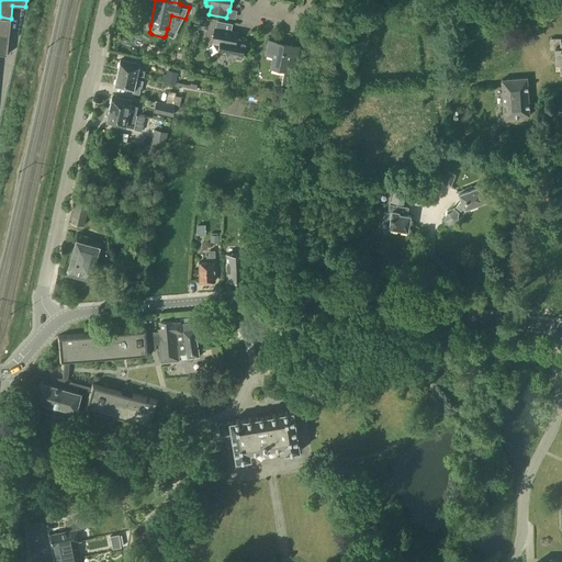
[(11,19),(0,17),(0,33),(10,35),(11,19)]
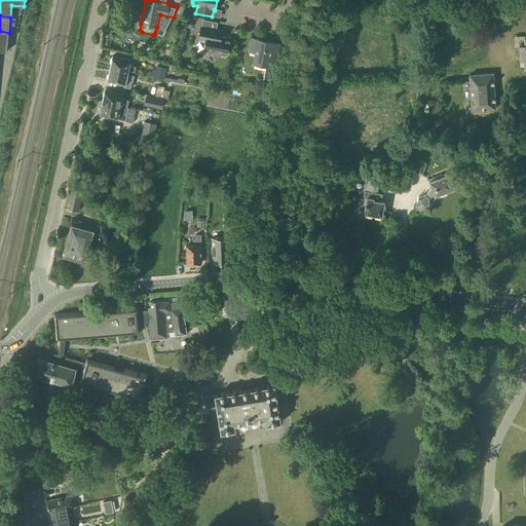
[(182,26),(190,28),(192,20),(183,19),(182,26)]
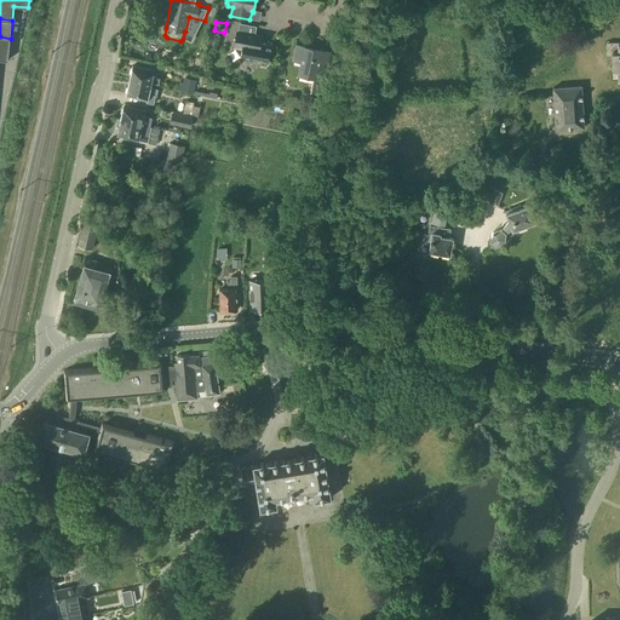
[(234,47),(242,49),(241,57),(268,62),(270,45),(260,44),(262,35),(237,30),(234,47)]
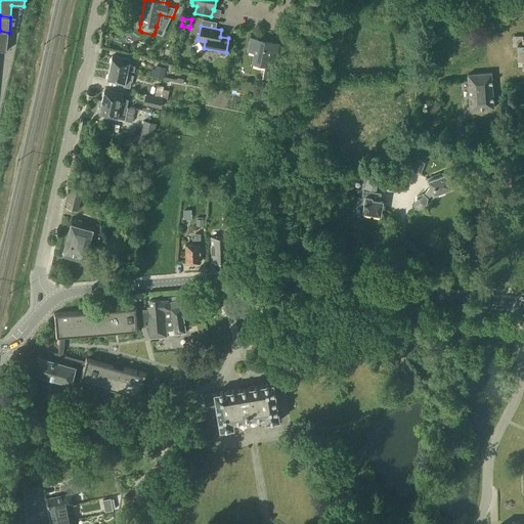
[(0,50),(7,51),(9,33),(0,31),(0,50)]
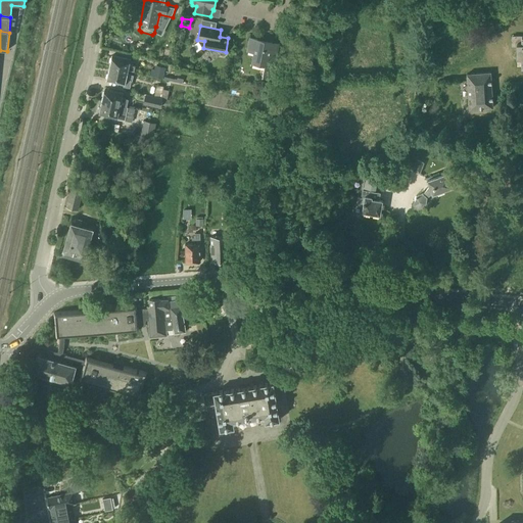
[(522,36),(512,36),(512,45),(517,45),(517,56),(521,56),(521,66),(522,66),(522,36)]
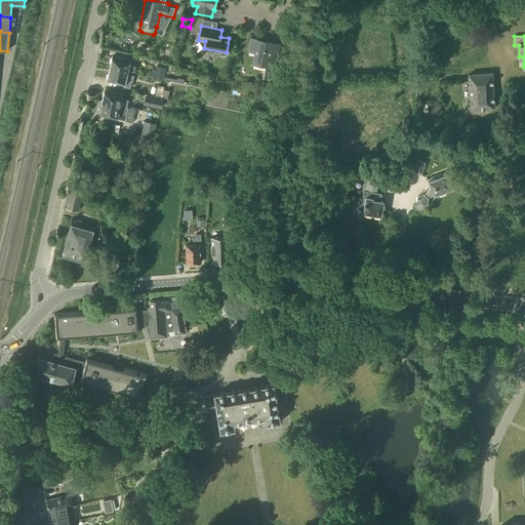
[(248,50),(255,51),(253,63),(265,65),(263,75),(273,77),(277,55),(271,54),(273,42),(251,38),(248,50)]
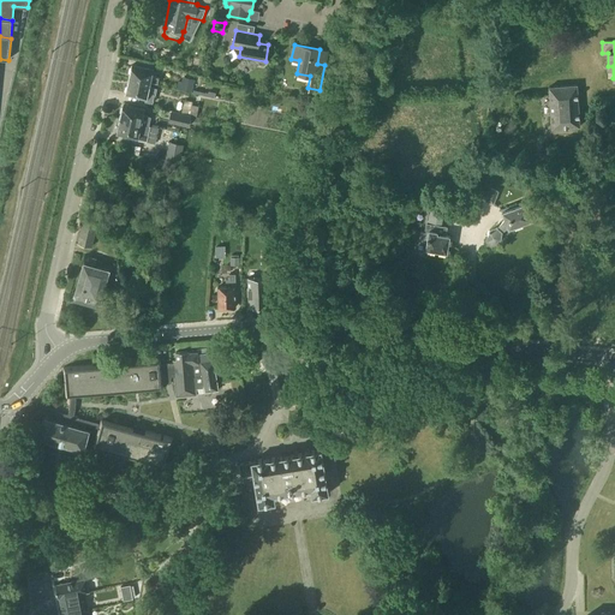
[(129,79),(149,84),(150,82),(157,84),(159,77),(151,76),(153,70),(132,65),(129,79)]
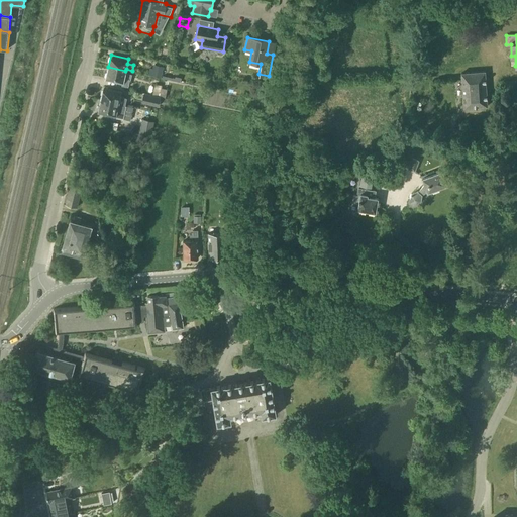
[(154,65),(151,77),(160,78),(162,67),(154,65)]
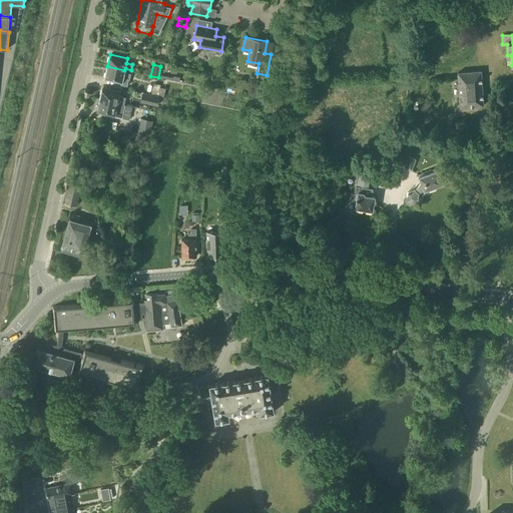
[(124,70),(107,66),(104,79),(122,83),(121,84),(127,85),(128,79),(129,79),(131,74),(124,72),(124,70)]
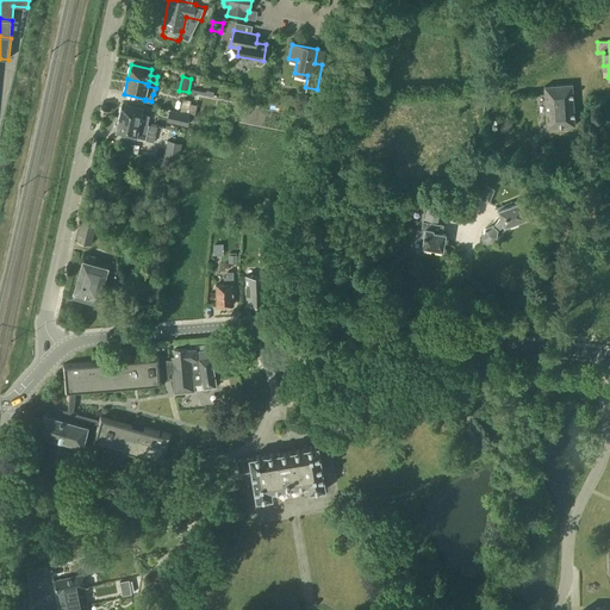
[(545,86),(547,126),(574,125),(572,83),(545,86)]
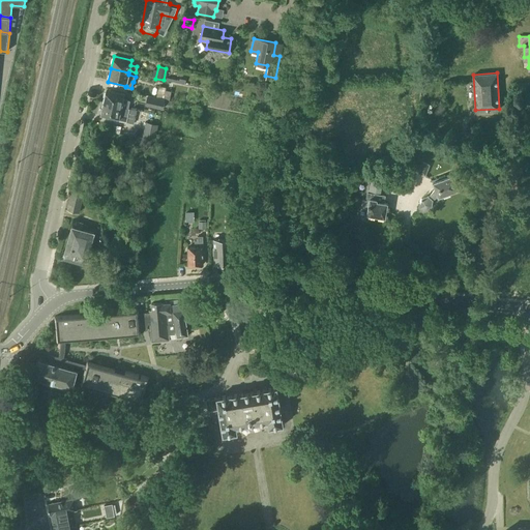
[(156,97),(164,98),(166,88),(159,86),(156,97)]
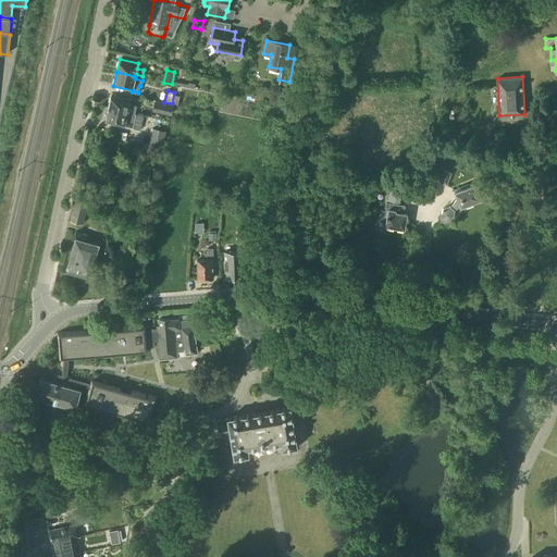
[(112,95),(109,108),(127,112),(135,114),(136,106),(128,104),(130,99),(112,95)]
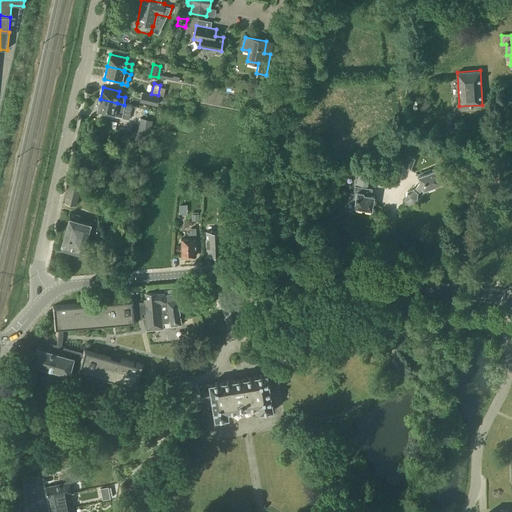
[(156,106),(158,96),(141,93),(140,98),(148,100),(147,104),(156,106)]
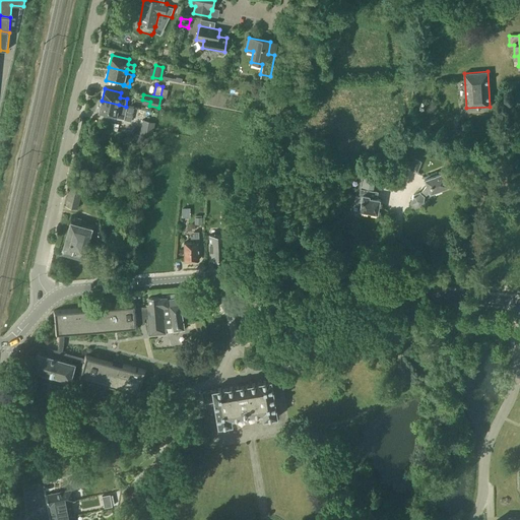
[(119,105),(102,101),(99,114),(116,117),(117,113),(124,114),(125,109),(118,107),(119,105)]
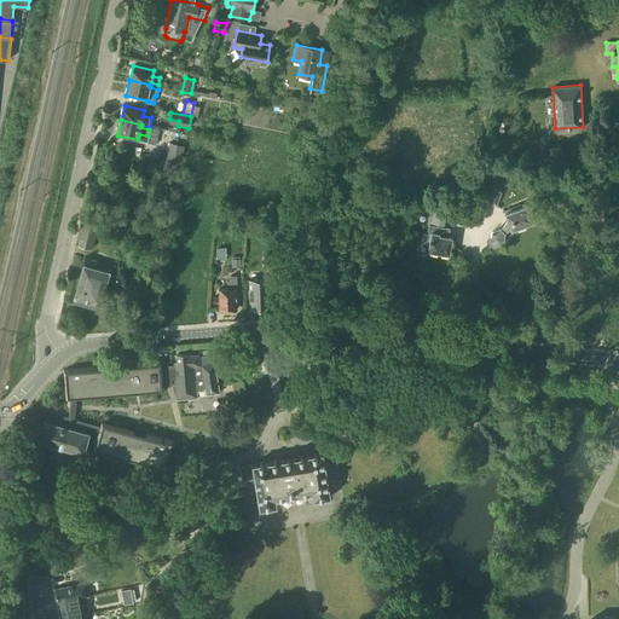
[(167,152),(183,155),(184,148),(169,144),(167,152)]
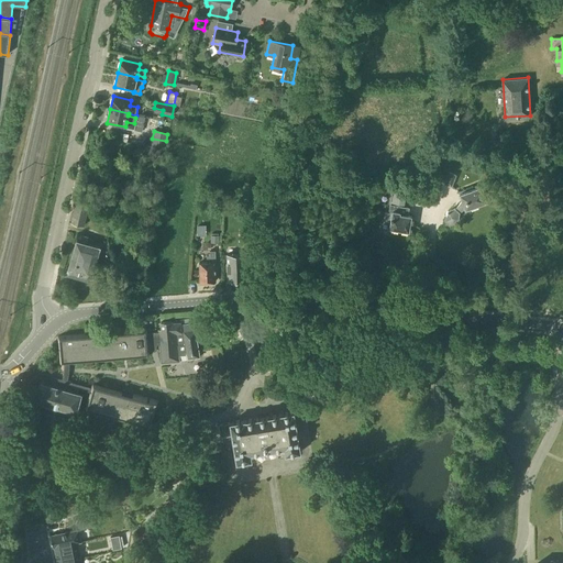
[(444,183),(452,186),(456,175),(449,172),(444,183)]
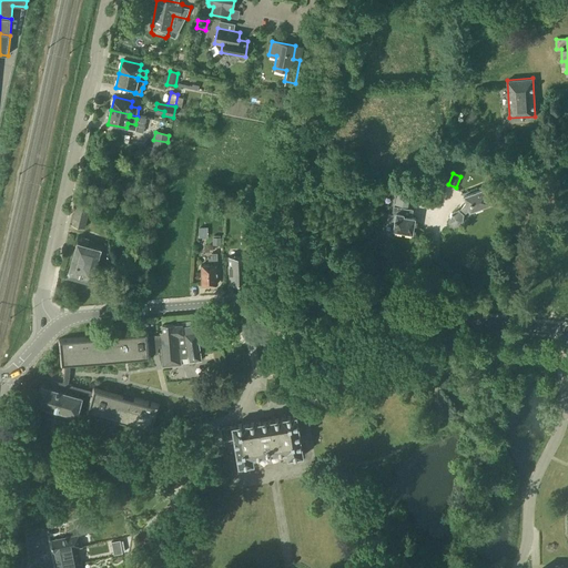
[(449,223),(453,226),(459,224),(463,220),(464,214),(469,210),(492,202),(486,186),(477,190),(477,188),(470,190),(472,192),(464,194),(466,202),(459,210),(454,212),(449,215),(449,223)]
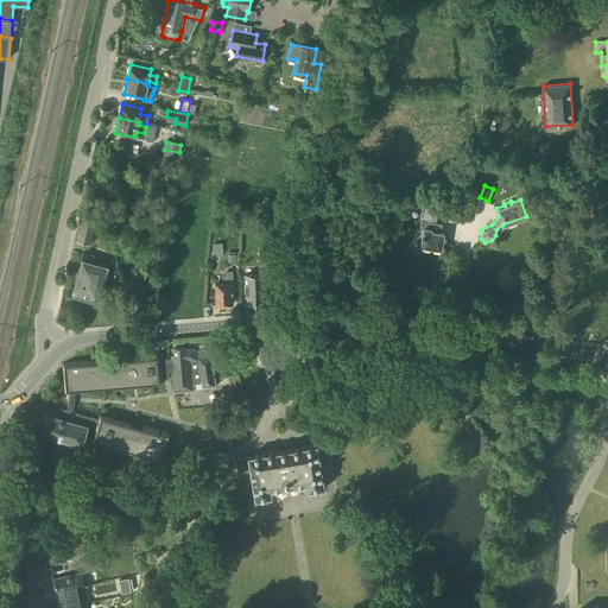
[(413,236),(410,244),(411,248),(418,249),(420,246),(441,249),(444,233),(439,232),(441,225),(435,225),(438,208),(424,206),(420,227),(423,230),(415,229),(413,236)]
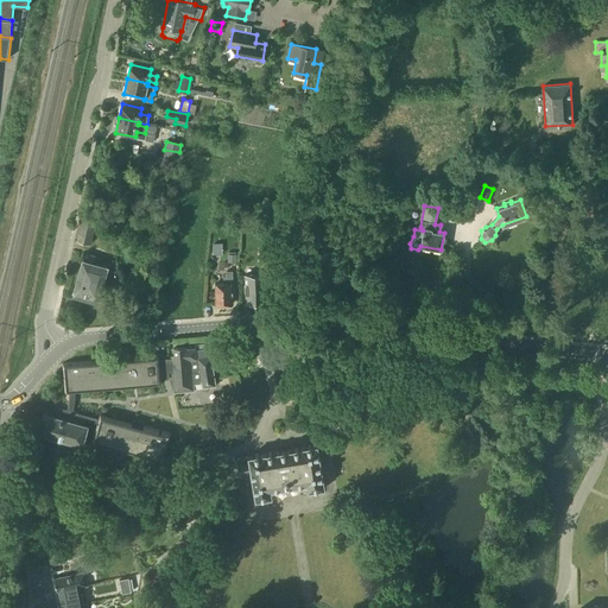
[(75,240),(89,244),(95,220),(80,216),(75,240)]
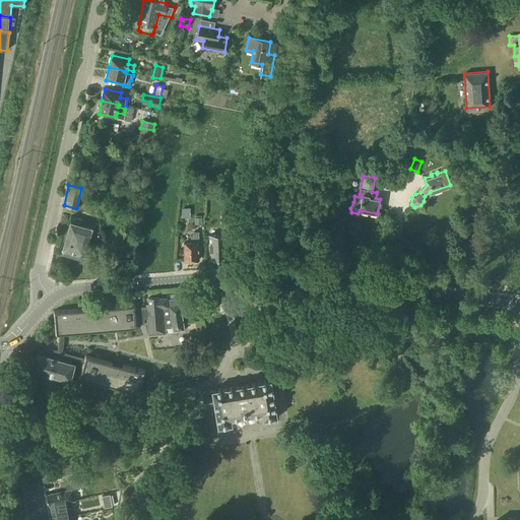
[(419,209),(427,212),(431,204),(424,201),(419,209)]
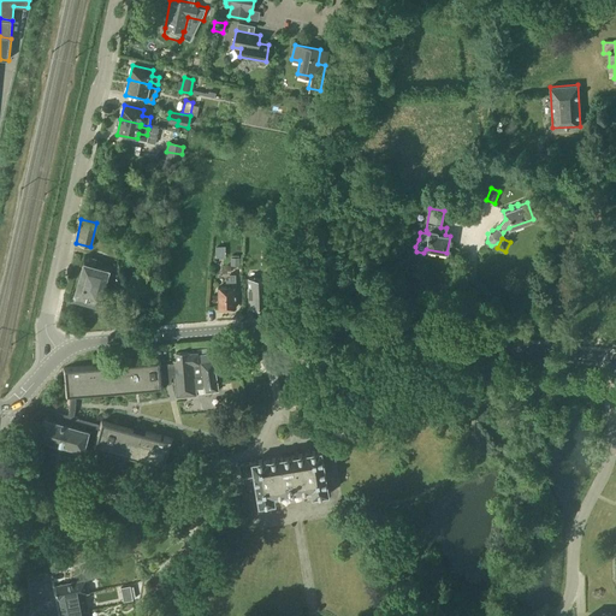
[(73,295),(100,302),(110,271),(94,266),(96,260),(88,258),(87,264),(83,262),(73,295)]
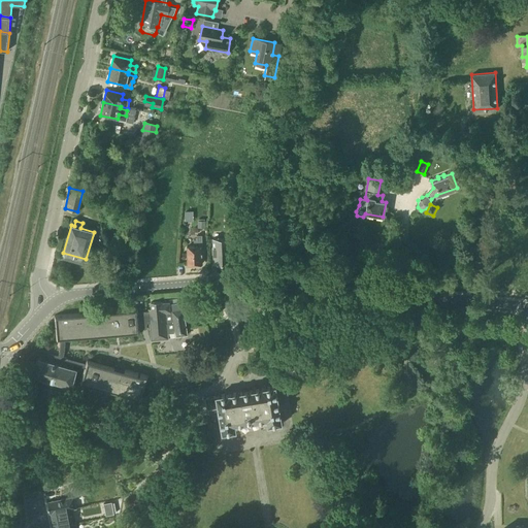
[(223,222),(223,234),(239,233),(239,222),(223,222)]
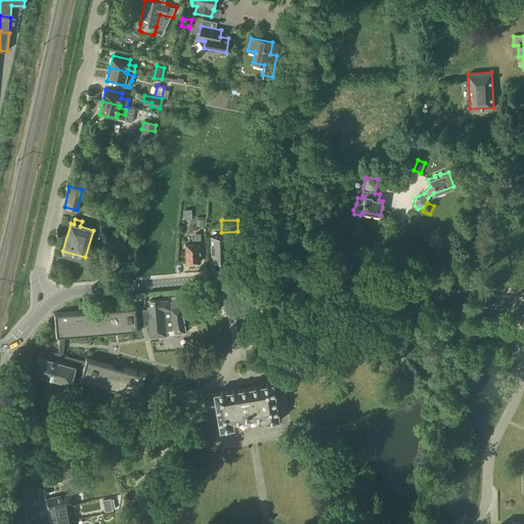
[(195,238),(191,238),(192,245),(186,245),(186,262),(200,261),(200,251),(201,250),(201,233),(195,233),(195,238)]
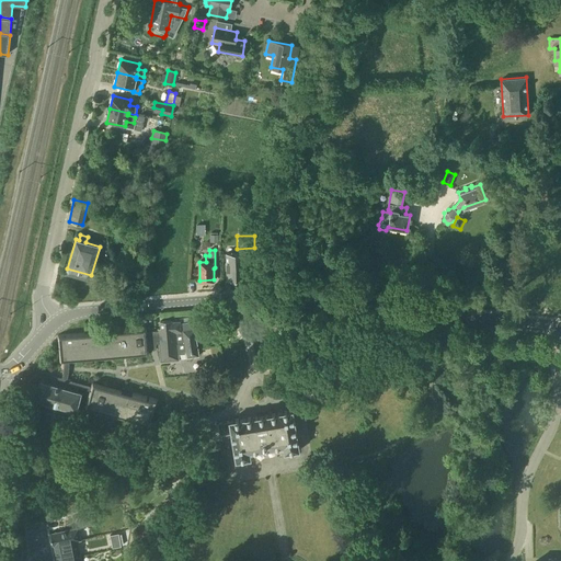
[(227,253),(227,279),(245,278),(245,253),(227,253)]
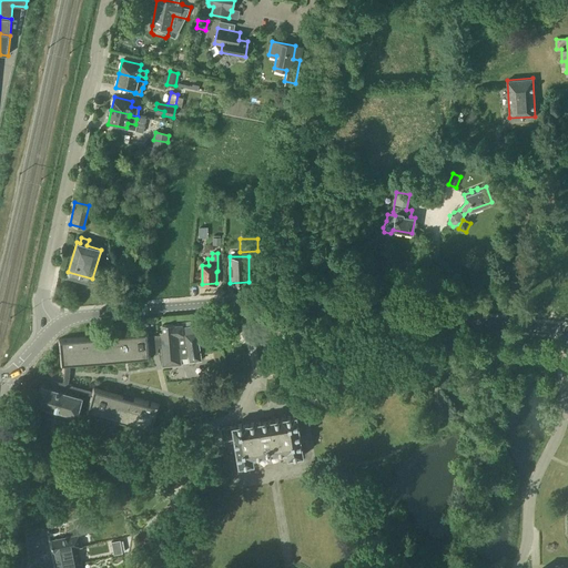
[(160,334),(161,347),(163,365),(183,363),(182,357),(189,356),(190,362),(201,359),(195,325),(184,327),(184,328),(182,330),(182,327),(182,325),(174,325),(174,324),(162,325),(163,333),(160,333),(160,334)]
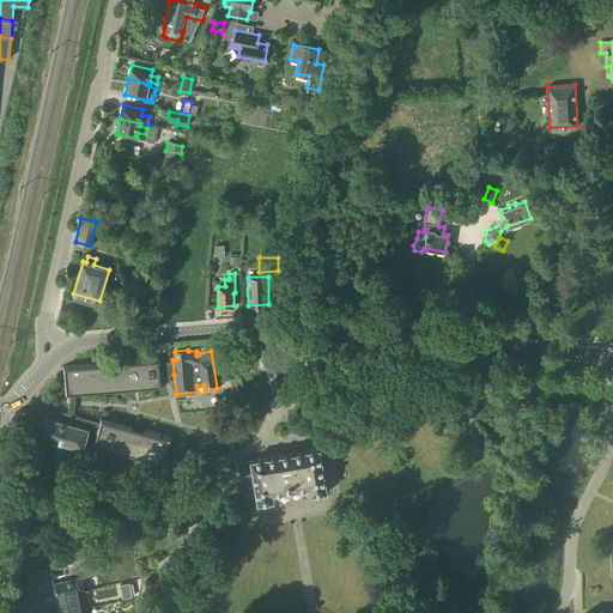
[(174,375),(173,360),(158,362),(158,360),(96,366),(96,365),(65,368),(67,395),(68,395),(76,395),(76,393),(84,392),(84,394),(103,393),(103,389),(161,384),(161,383),(171,382),(170,375),(174,375)]
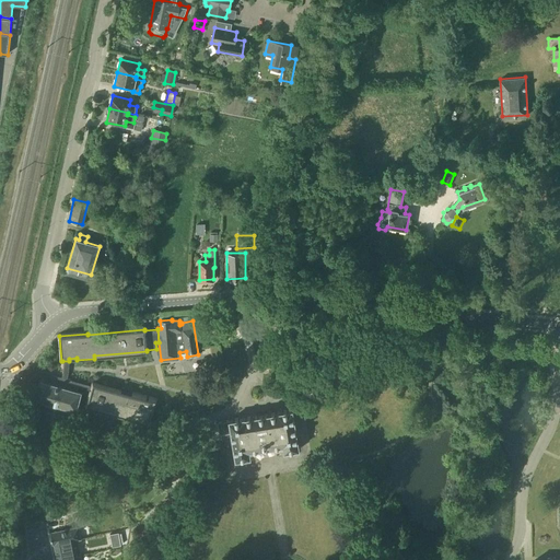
[(46,373),(45,375),(78,385),(92,389),(88,404),(120,413),(119,416),(136,421),(137,418),(143,419),(142,422),(148,424),(155,399),(149,398),(149,400),(146,399),(147,397),(132,394),(132,396),(93,384),(93,386),(67,378),(68,376),(68,374),(69,371),(69,368),(69,364),(69,361),(62,361),(63,365),(62,369),(62,372),(62,375),(61,377),(46,373)]
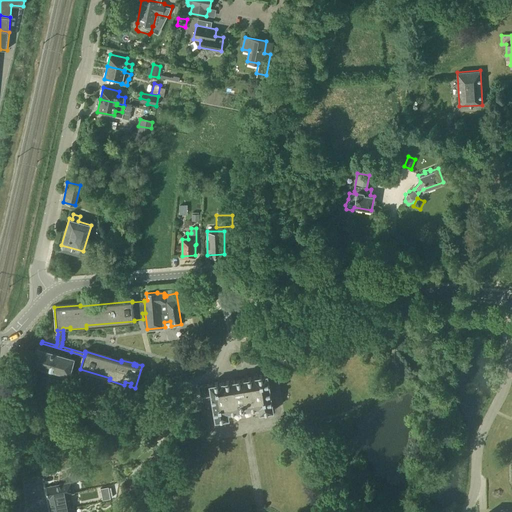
[(31,363),(70,374),(70,373),(69,373),(72,360),(74,361),(74,360),(70,358),(71,352),(41,343),(39,350),(35,349),(35,350),(36,350),(33,363),(31,362),(31,363)]
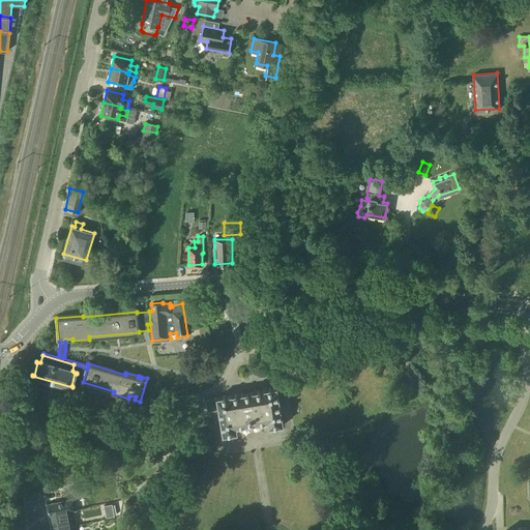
[(206,400),(208,410),(219,408),(224,434),(237,432),(236,425),(268,420),(269,427),(283,424),(276,387),(217,396),(217,398),(206,400)]
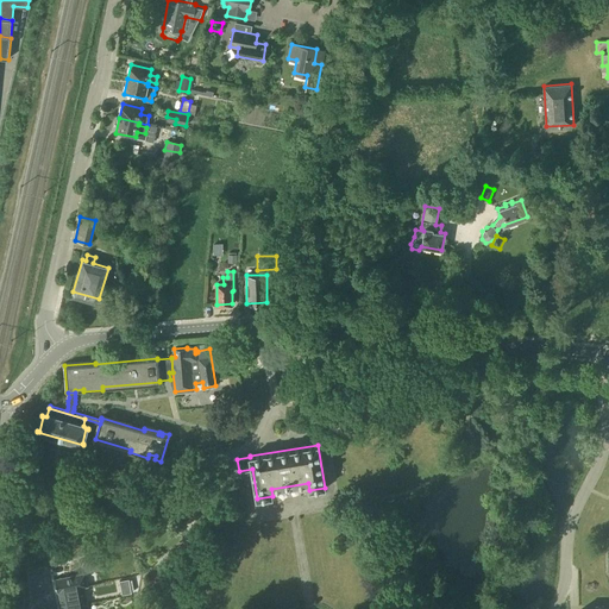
[(86,572),(56,578),(58,592),(60,592),(61,595),(85,590),(85,586),(88,586),(86,572)]
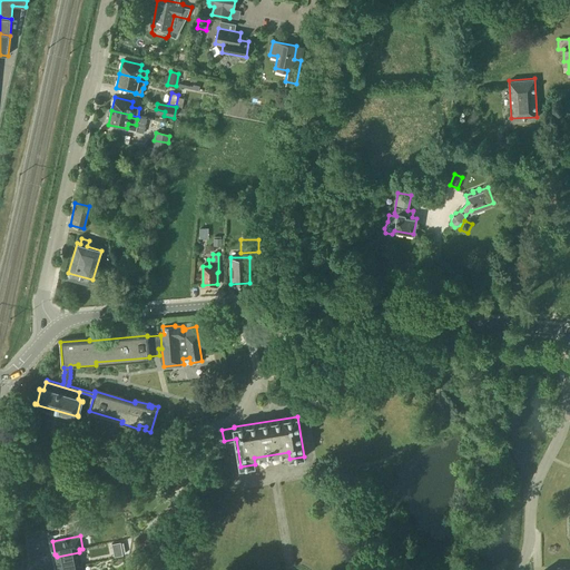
[(79,552),(57,557),(59,569),(82,564),(79,552)]
